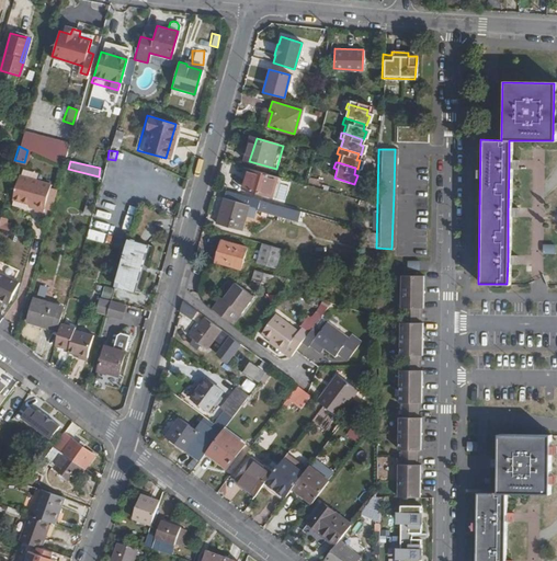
[(102,185),(117,190),(122,172),(106,168),(102,185)]
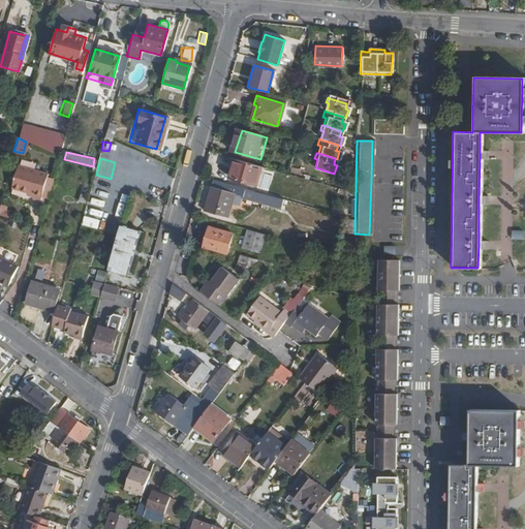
[(255,184),(260,165),(233,158),(229,166),(233,167),(229,177),(255,184)]
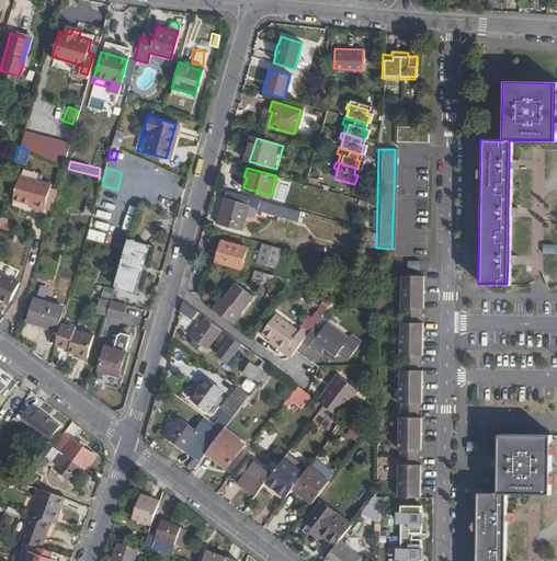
[(49,208),(55,190),(48,187),(49,184),(19,174),(12,197),(29,203),(34,204),(34,207),(33,209),(42,212),(43,206),(49,208)]
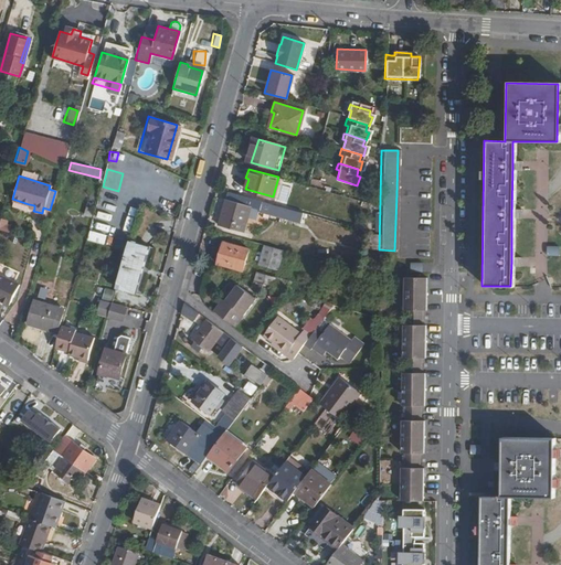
[(241,232),(249,206),(252,198),(225,191),(217,225),(241,232)]
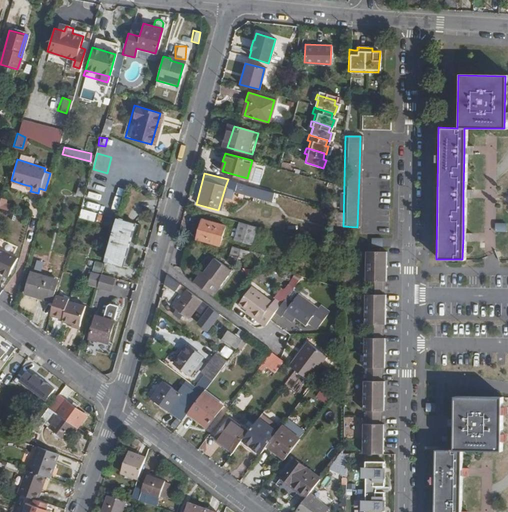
[(258,197),(260,189),(228,179),(225,187),(258,197)]
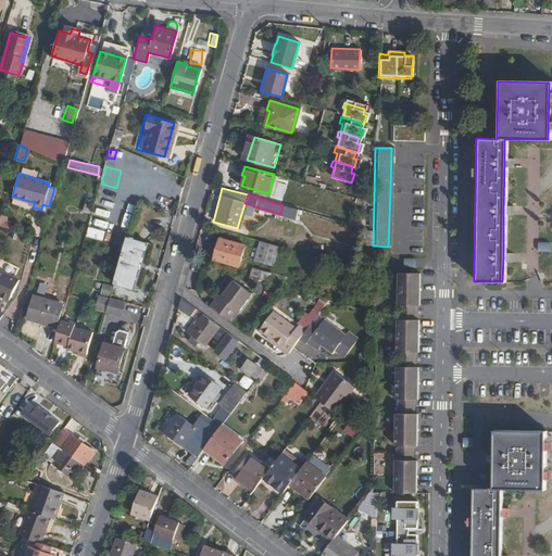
[(91,222),(108,224),(110,206),(93,204),(91,222)]
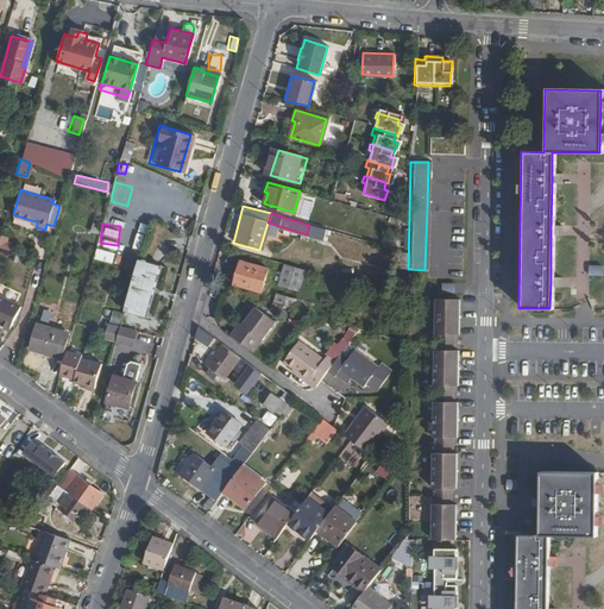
[(133,270),(123,309),(144,316),(158,265),(137,259),(133,270)]
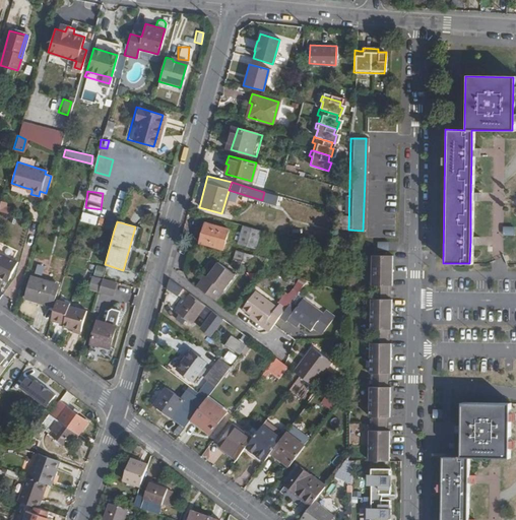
[(221,249),(228,230),(205,222),(199,242),(221,249)]
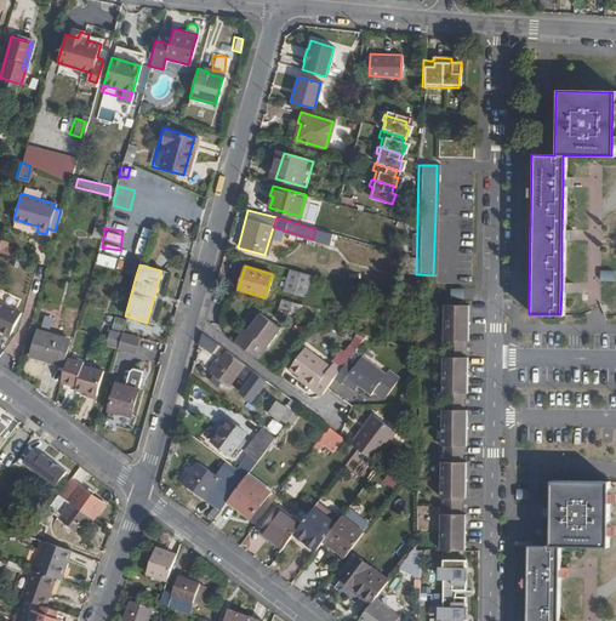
[(292,290),(297,271),(289,269),(284,288),(292,290)]
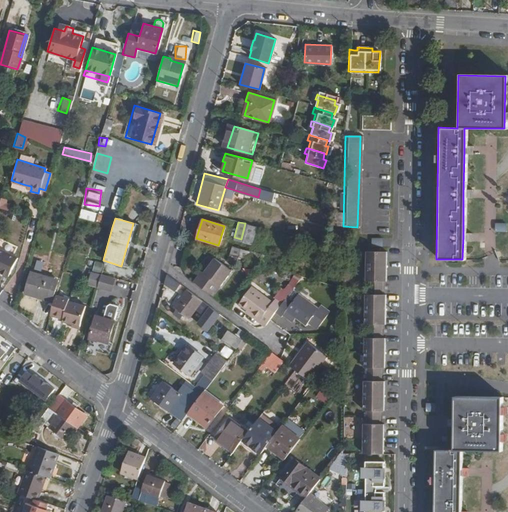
[(490,231),(501,232),(501,224),(490,223),(490,231)]
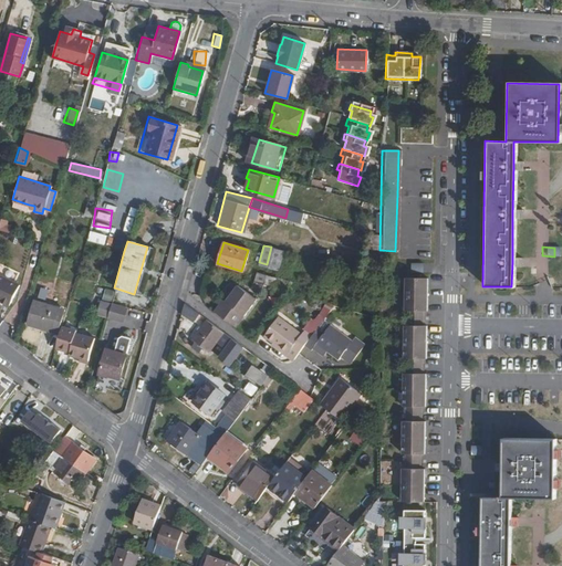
[(253,282),(261,284),(266,268),(258,265),(253,282)]
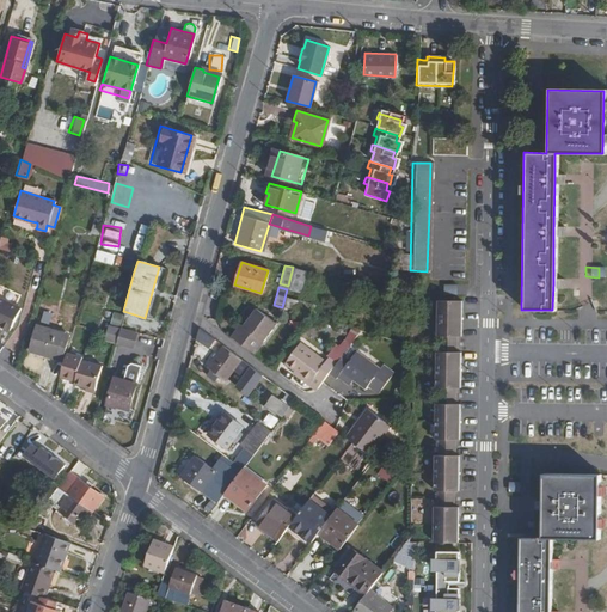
[(12,323),(18,311),(0,301),(0,328),(7,331),(12,323)]
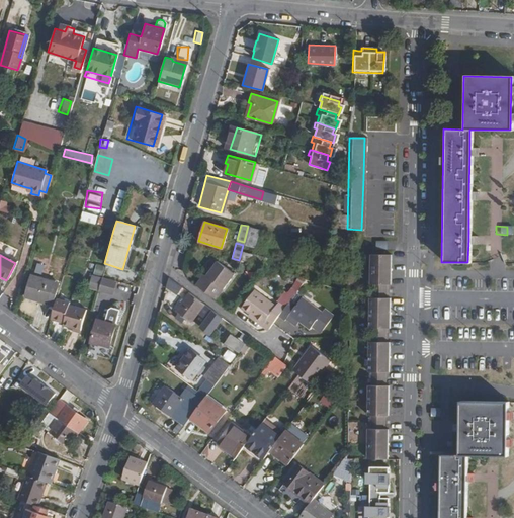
[(388,255),(366,255),(366,285),(369,285),(368,298),(365,298),(365,329),(368,329),(368,343),(365,343),(364,373),(367,373),(367,386),(364,386),(363,417),(366,417),(366,430),(363,430),(363,459),(383,459),(384,430),(380,430),(381,417),(384,417),(386,386),(381,386),(382,373),(386,373),(387,342),(382,342),(383,329),(387,329),(388,298),(383,298),(383,285),(388,285),(388,255)]
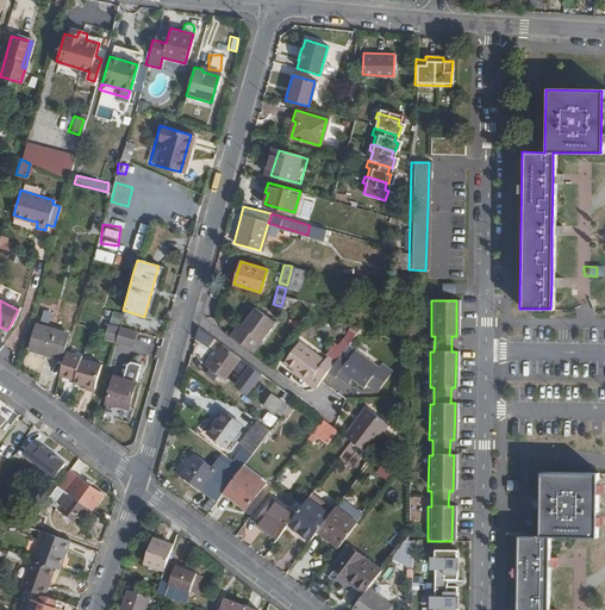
[(226,334),(249,352),(272,321),(251,305),(237,323),(236,322),(226,334)]
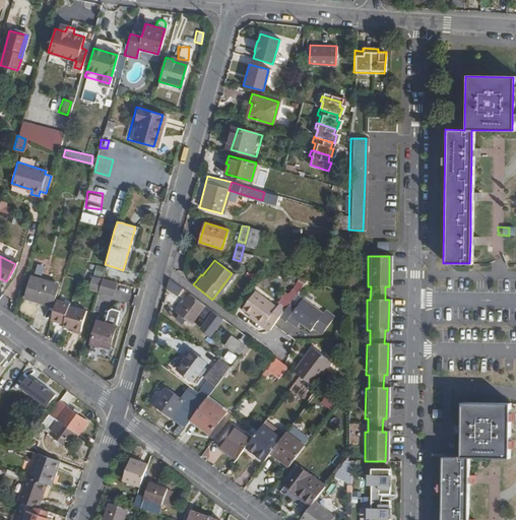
[(92,275),(89,285),(98,287),(102,272),(94,270),(92,275)]
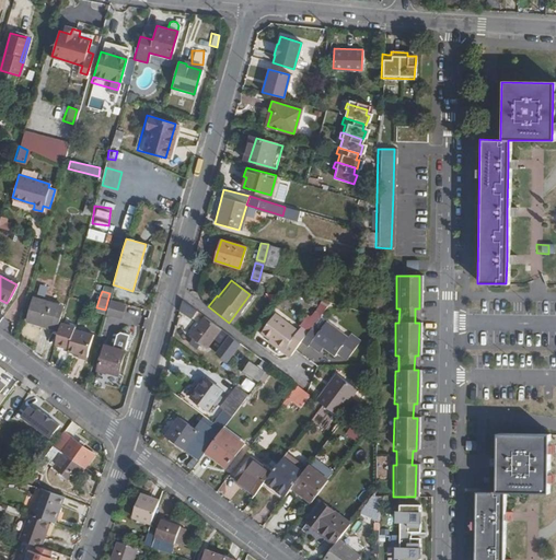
[(181,299),(178,307),(189,314),(194,308),(181,299)]
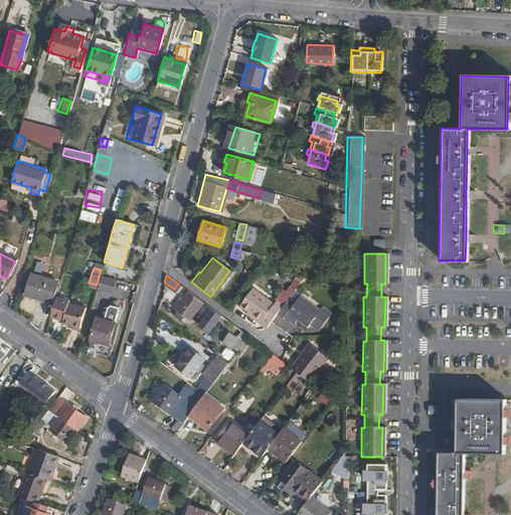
[(57,282),(33,276),(27,296),(51,303),(57,282)]
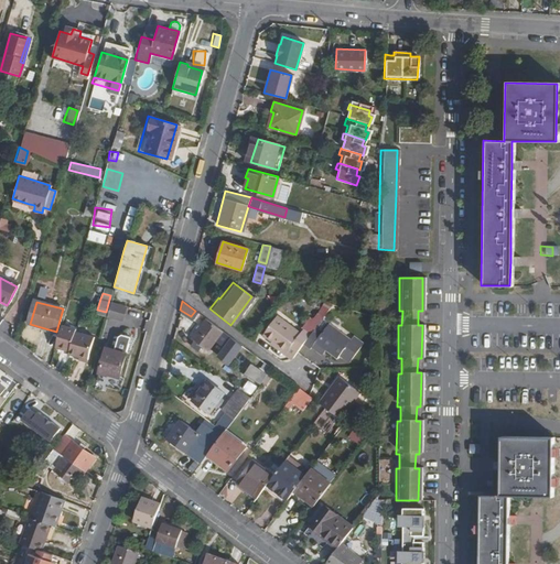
[(124,306),(109,303),(105,315),(119,320),(124,306)]
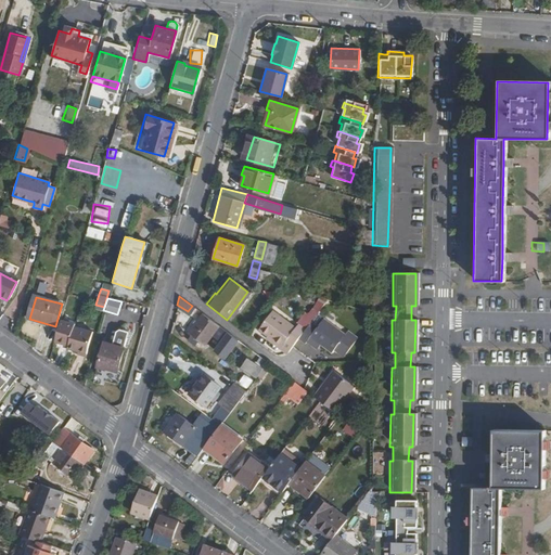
[(285,348),(289,346),(294,338),(302,328),(294,323),(291,327),(268,310),(254,328),(277,345),(274,347),(274,348),(280,353),(283,351),(285,348)]
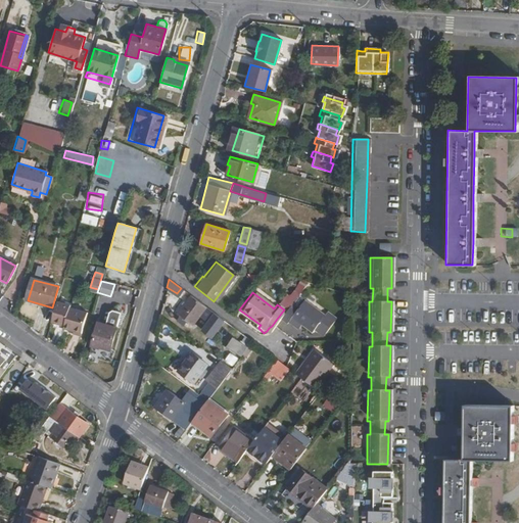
[(204,306),(189,294),(175,314),(190,326),(204,306)]
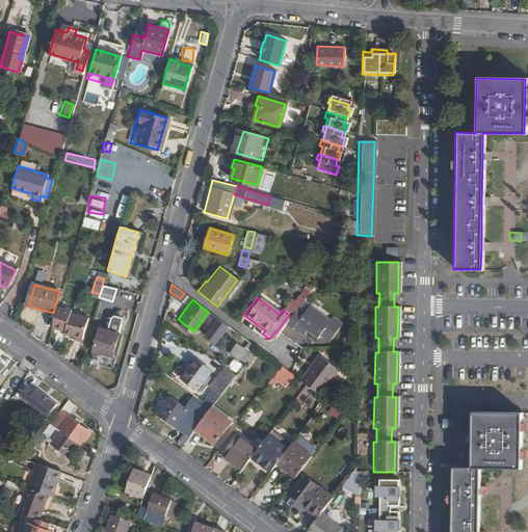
[(305,308),(298,302),(291,312),(297,316),(305,308)]
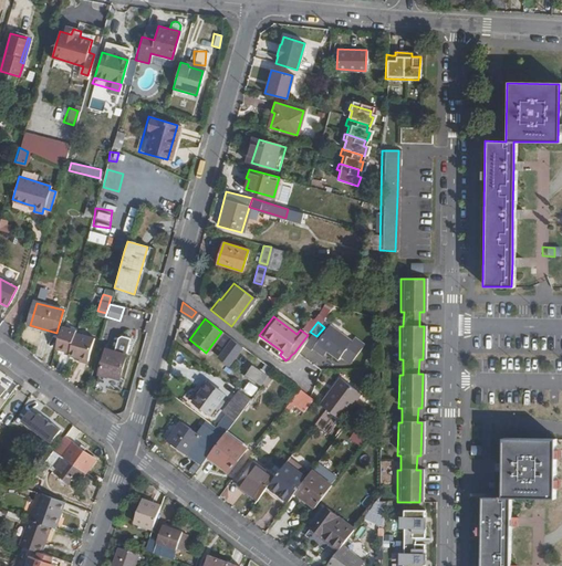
[(74,329),(60,325),(53,348),(68,352),(74,332),(74,329)]
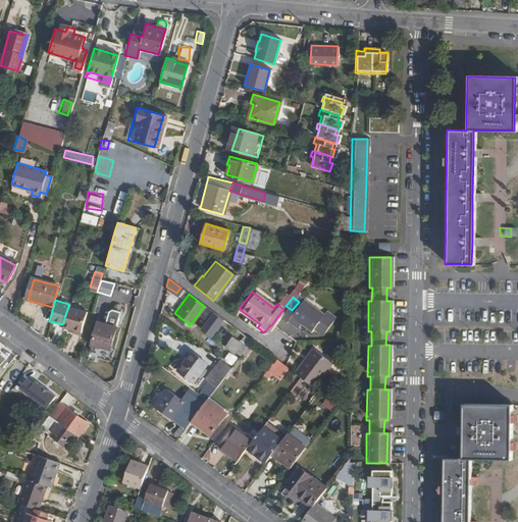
[(292,310),(286,306),(283,309),(276,318),(282,322),(283,320),(287,316),(297,324),(307,331),(311,325),(319,331),(331,314),(323,308),(318,315),(299,302),(292,310)]
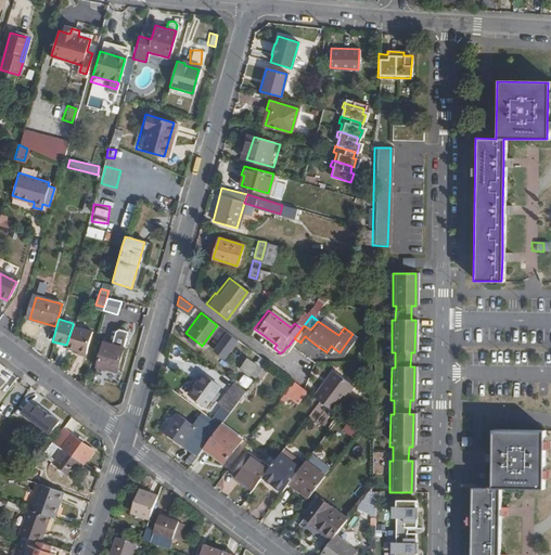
[(66,345),(66,348),(85,353),(91,331),(73,325),(66,345)]
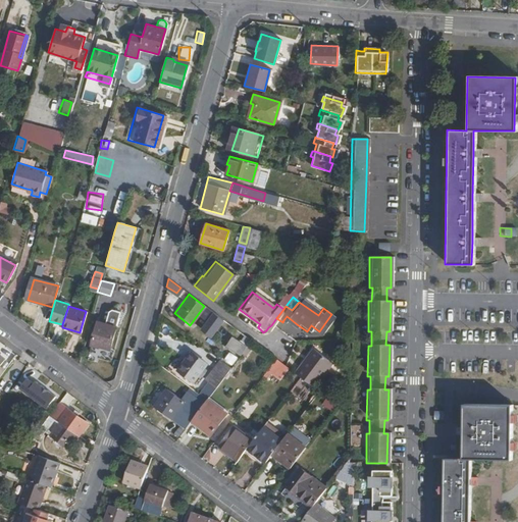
[(294,328),(297,324),(287,316),(283,320),(294,328)]
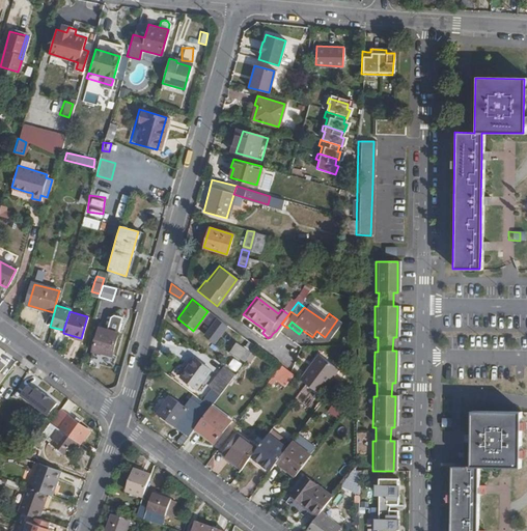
[(109,356),(116,332),(98,327),(89,352),(98,355),(99,353),(109,356)]
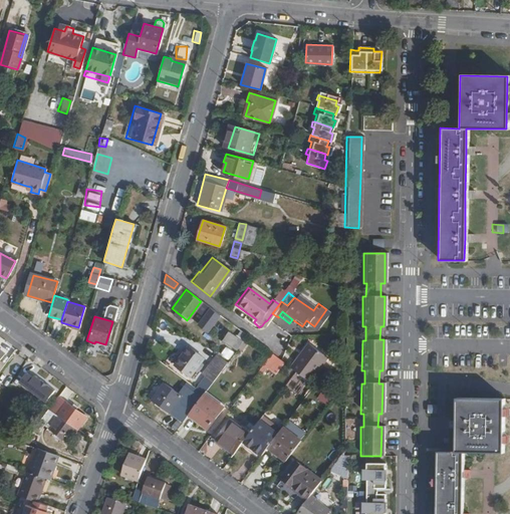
[(245,334),(239,329),(235,335),(225,330),(220,339),(234,349),(245,334)]
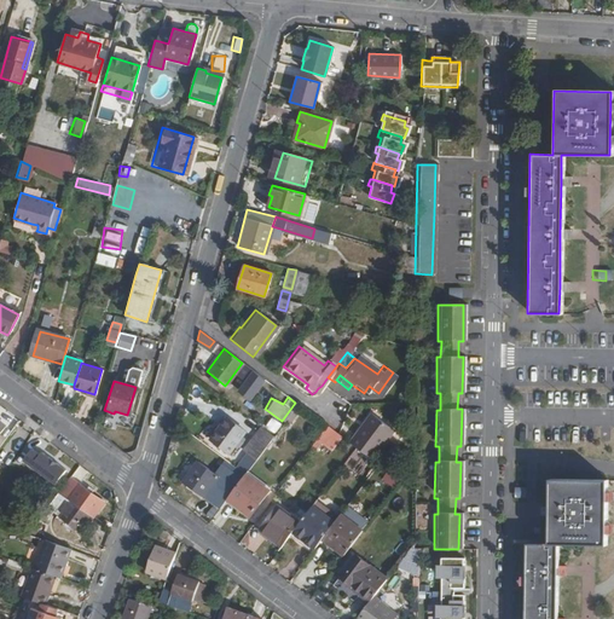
[(353,446),(372,461),(394,432),(371,415),(349,444),(353,446)]
